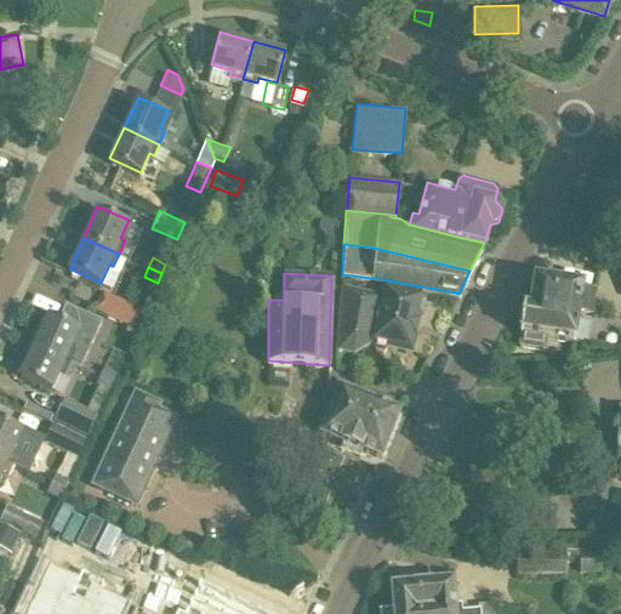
[(520,329),(522,329),(520,341),(546,345),(547,333),(574,336),(577,310),(591,311),(594,285),(534,277),(529,307),(524,306),(520,329)]
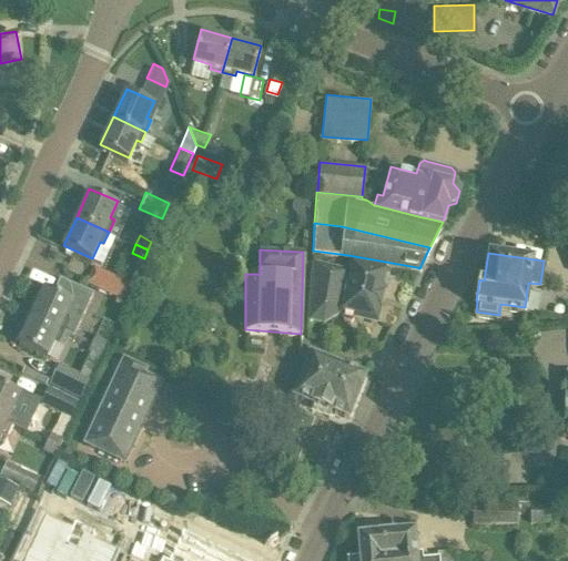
[(132,279),(92,261),(84,277),(124,296),(132,279)]
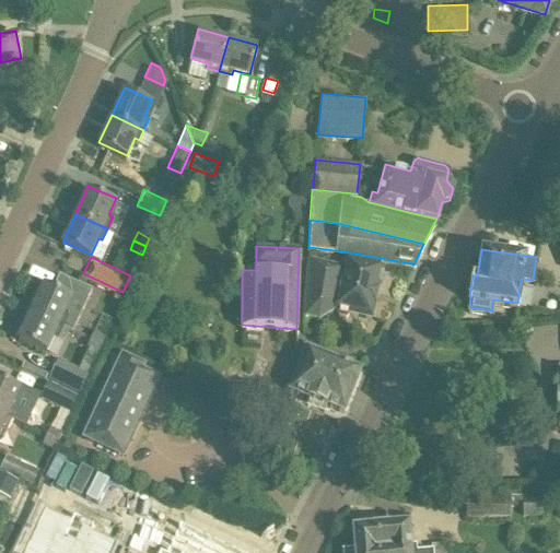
[(304,314),(318,316),(335,306),(371,315),(382,267),(345,258),(343,266),(308,258),(304,314)]
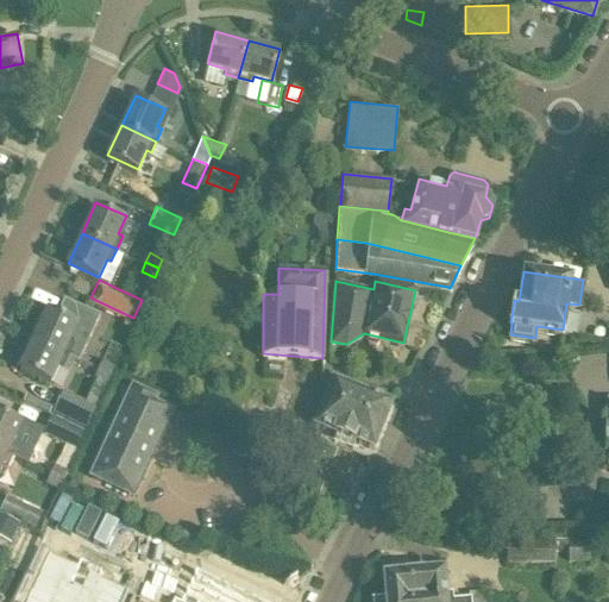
[(35,336),(69,352),(79,356),(100,311),(64,294),(57,309),(49,306),(35,336)]
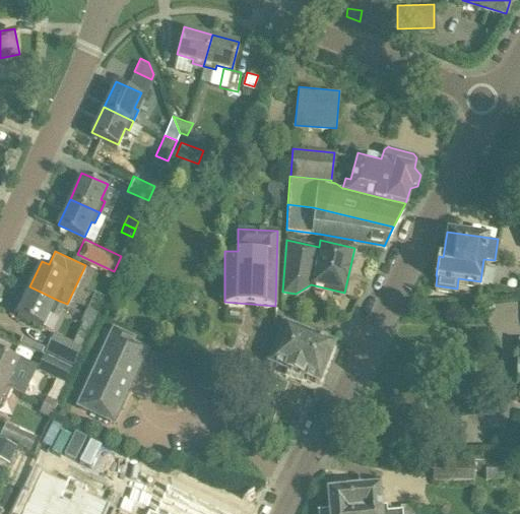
[(199,287),(195,283),(187,283),(184,286),(183,295),(187,299),(195,299),(198,296),(199,287)]
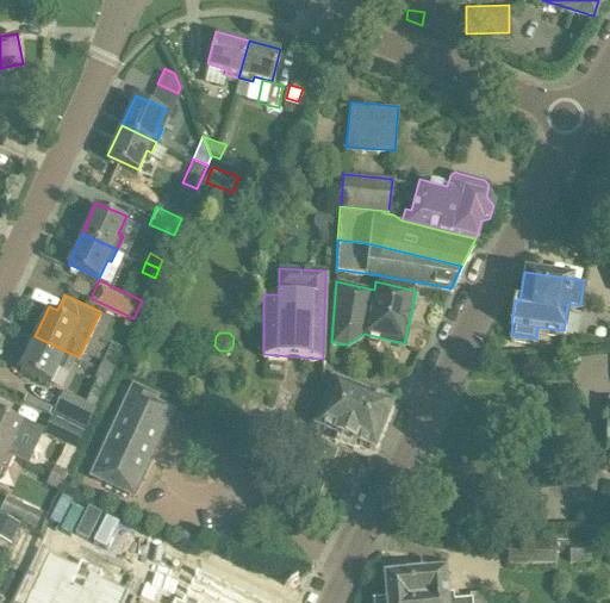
[(63,365),(69,353),(35,336),(20,367),(51,380),(60,364),(63,365)]
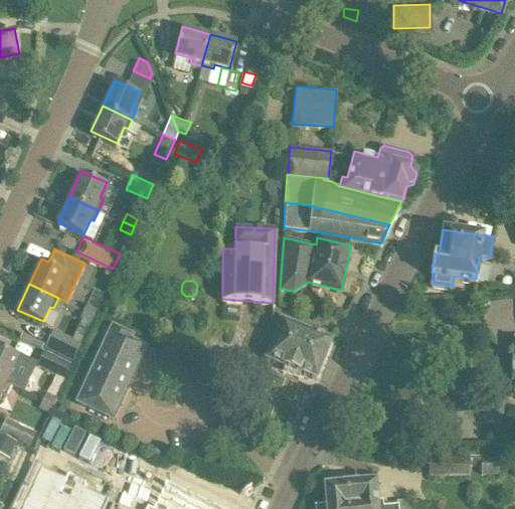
[(82,310),(94,315),(97,307),(86,302),(82,310)]
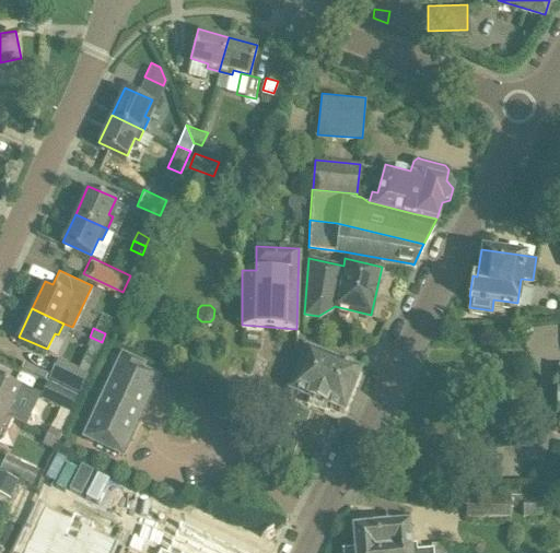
[(102,342),(90,337),(86,344),(97,350),(102,342)]
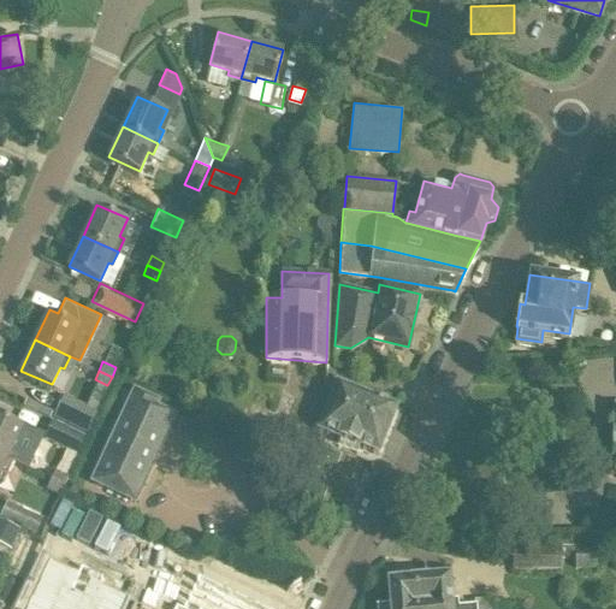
[(318,427),(337,435),(336,436),(357,444),(357,443),(378,450),(396,404),(337,380),(323,414),(318,427)]
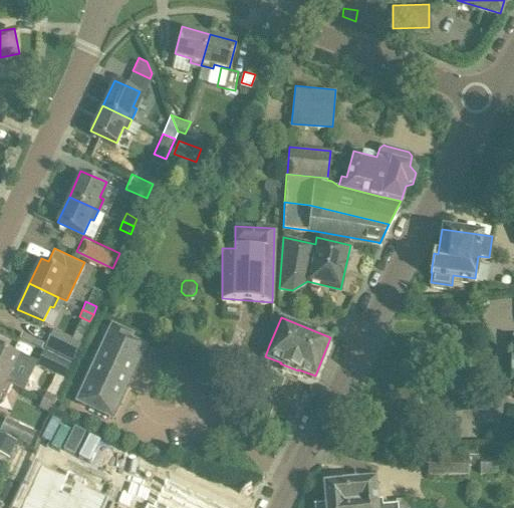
[(77,398),(112,414),(146,342),(131,335),(133,331),(112,322),(77,398)]
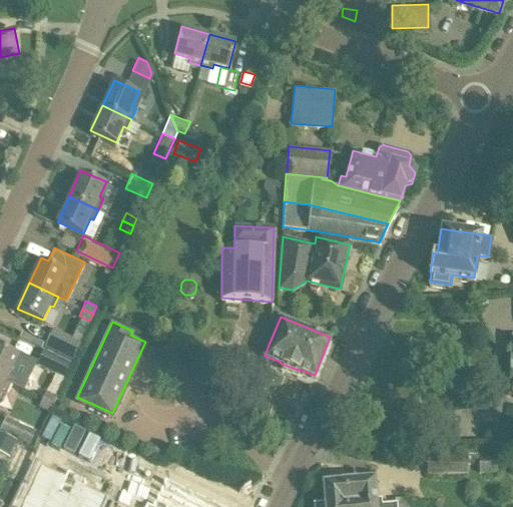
[(53,345),(72,354),(78,339),(60,330),(53,345)]
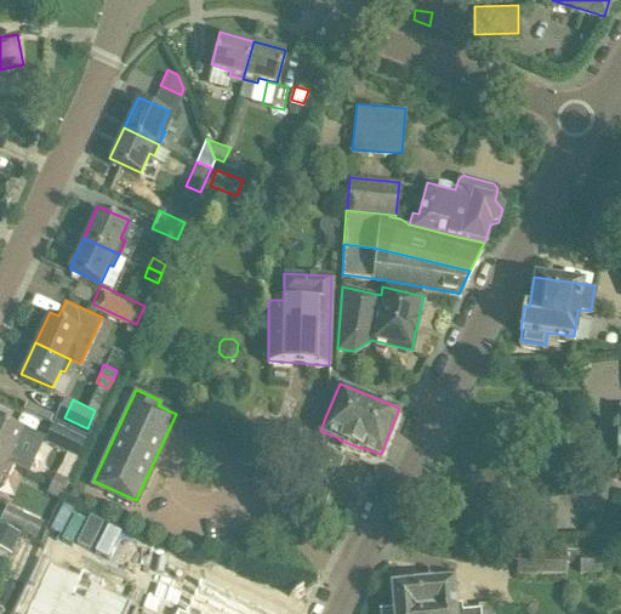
[(0,419),(0,456),(12,462),(18,450),(13,448),(21,430),(0,419)]
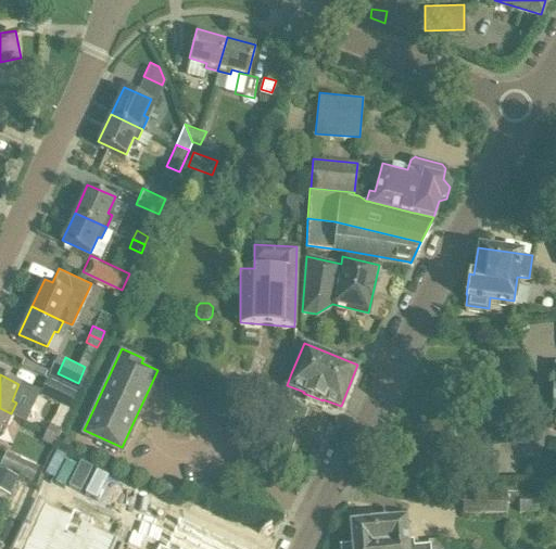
[(39,391),(68,405),(76,388),(47,374),(39,391)]
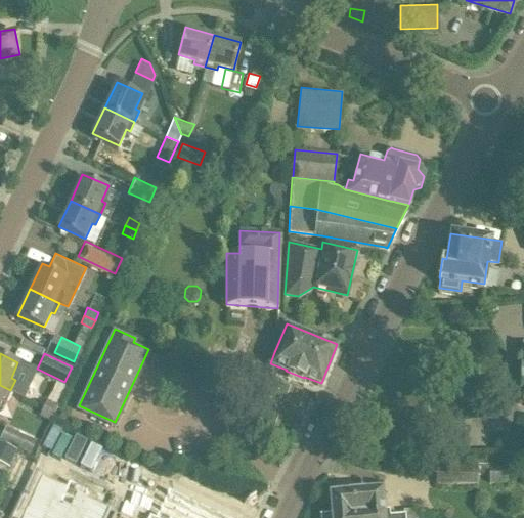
[(0,385),(0,401),(1,398),(5,400),(10,390),(0,385)]
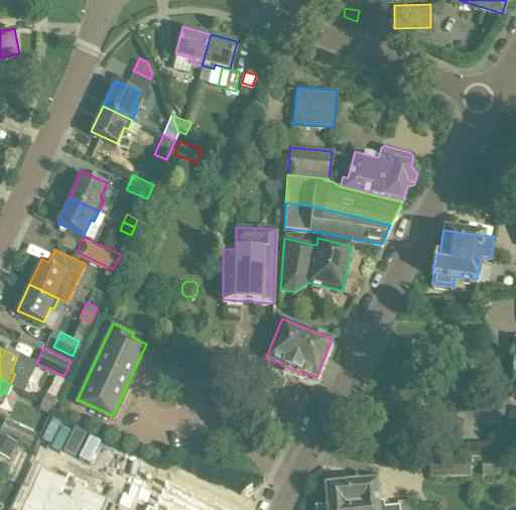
[(46,390),(43,398),(53,402),(57,395),(46,390)]
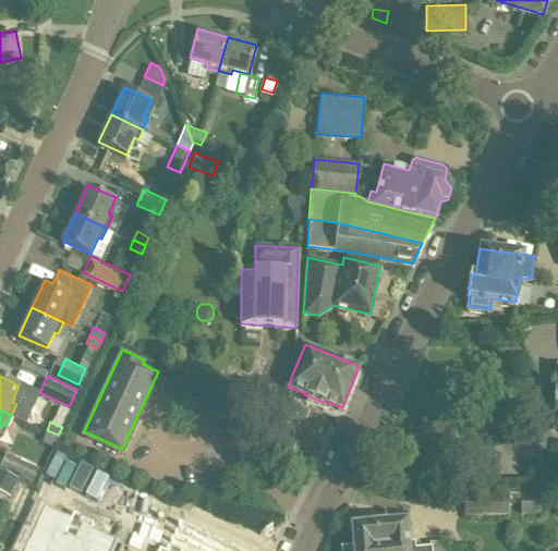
[(14,444),(20,432),(7,426),(1,439),(14,444)]
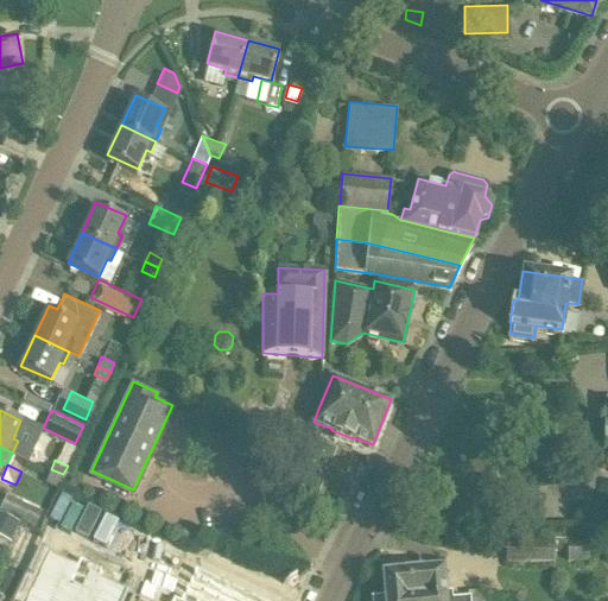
[(51,469),(46,478),(58,484),(63,474),(51,469)]
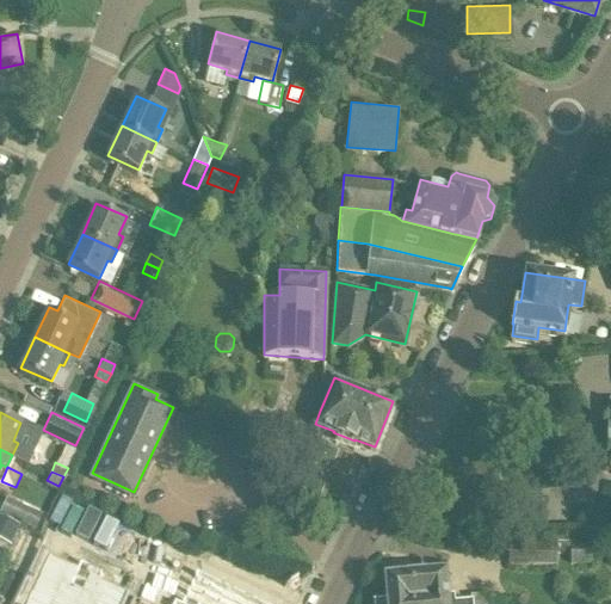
[(1,507),(36,524),(42,511),(7,494),(1,507)]
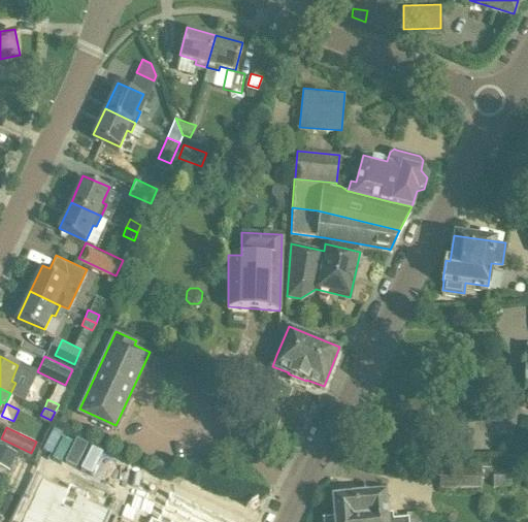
[(0,445),(0,465),(7,469),(15,451),(0,445)]
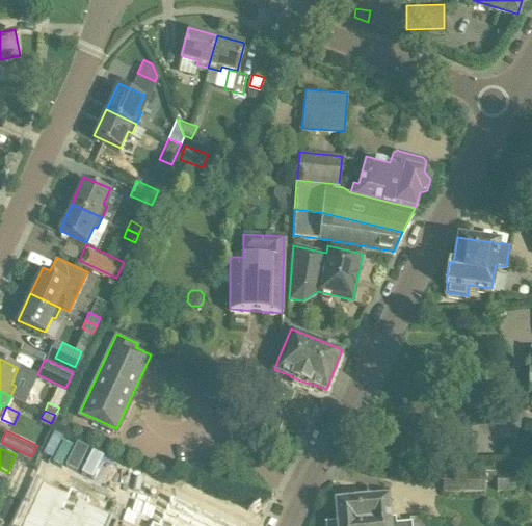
[(160,461),(157,468),(167,473),(171,465),(160,461)]
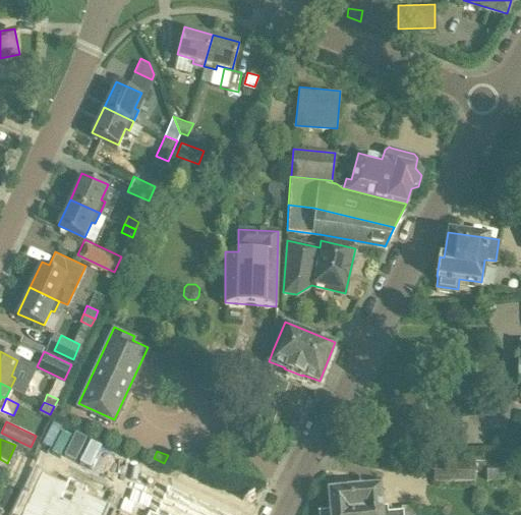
[(438,476),(472,477),(472,460),(439,458),(438,476)]
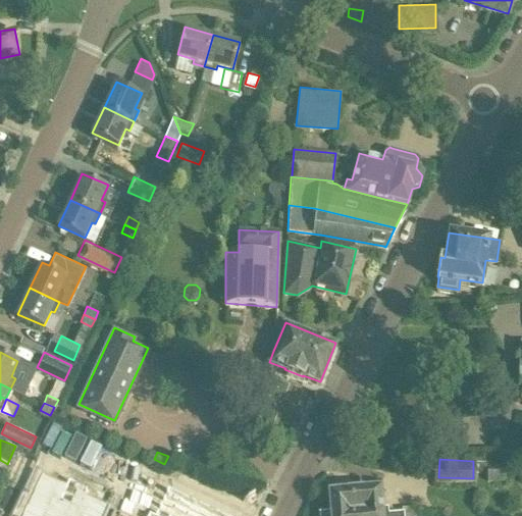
[(486,461),(487,477),(505,475),(504,460),(486,461)]
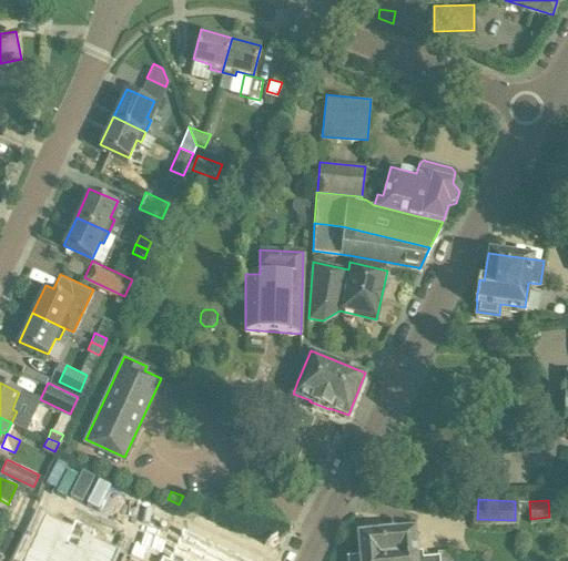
[(70,522),(44,510),(19,560),(110,560),(118,546),(92,533),(95,527),(73,516),(70,522)]
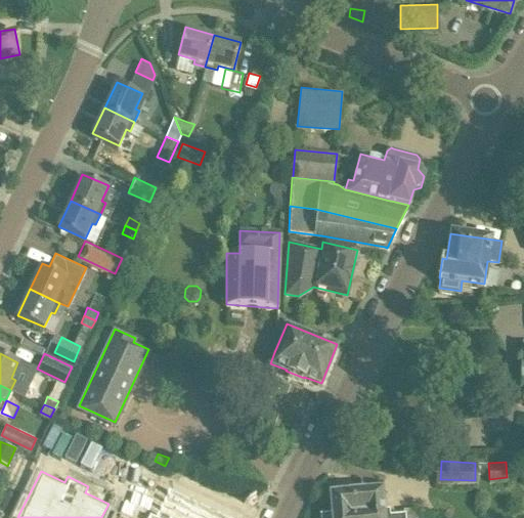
[(231,517),(233,517),(167,484),(154,512),(147,510),(143,517),(231,517)]
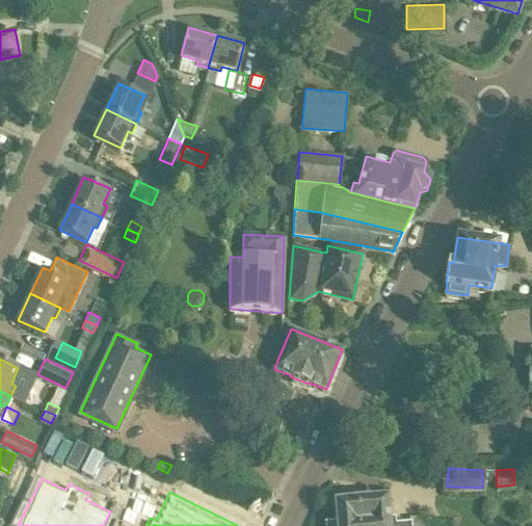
[(323,520),(323,525),(424,525),(423,511),(408,514),(408,518),(394,519),(394,514),(388,515),(387,495),(334,501),(336,518),(323,520)]
